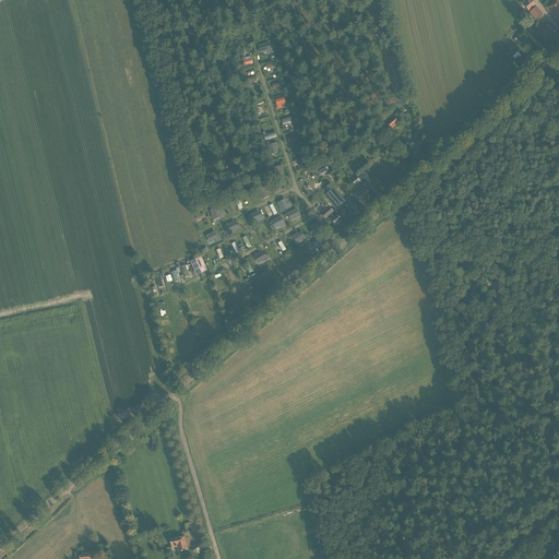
[(530,12),(533,16),(536,20),(543,14),(536,7),(531,0),(526,4),(532,11),(530,12)]
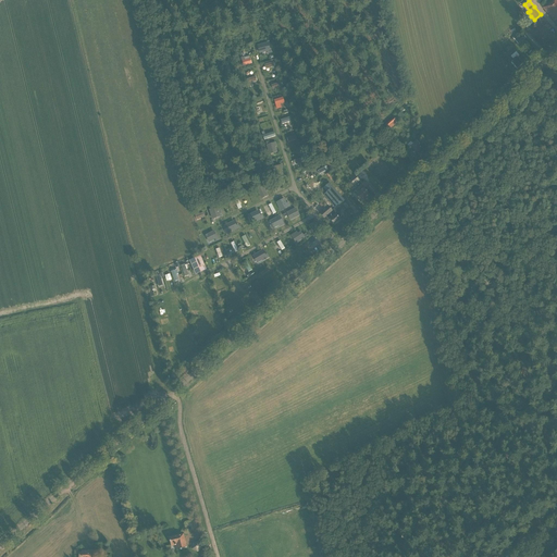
[(556,0),(552,0),(543,8),(556,24),(556,0)]
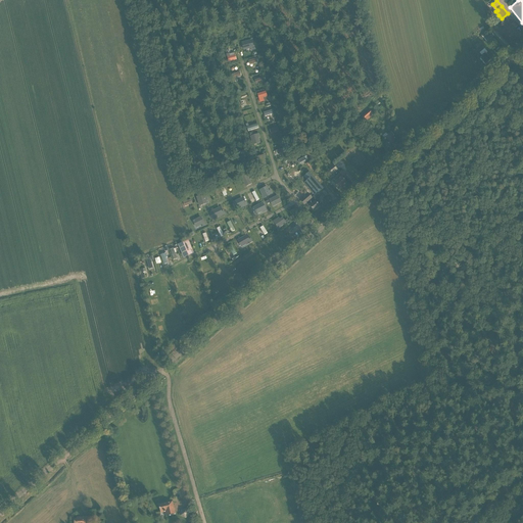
[(483,38),(486,42),(493,36),(491,33),(483,38)]
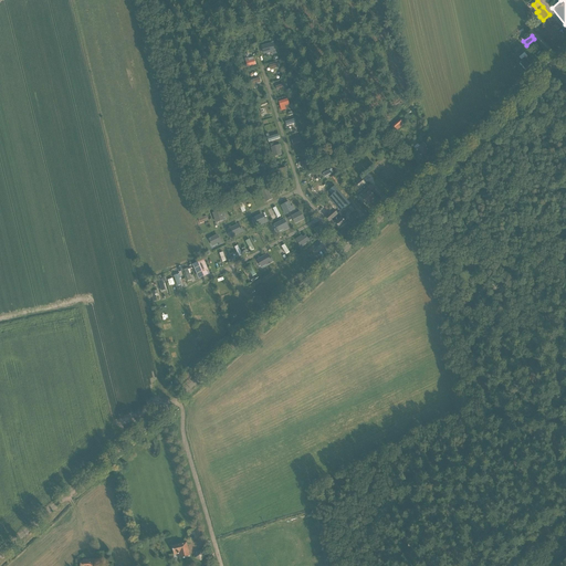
[(272,44),(261,46),(263,54),(271,52),(271,54),(275,53),(272,44)]
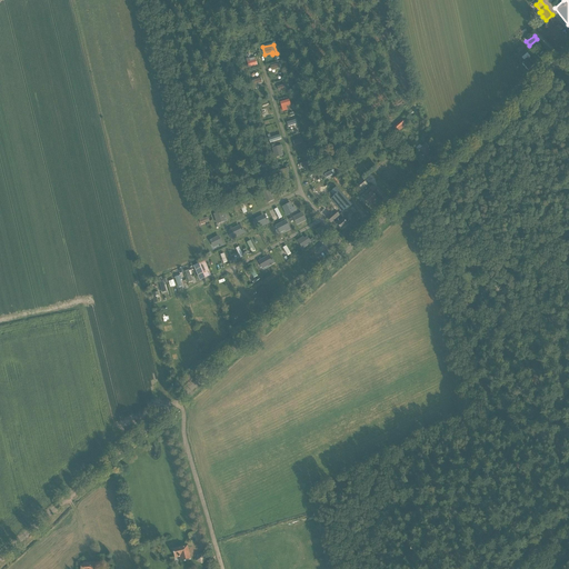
[(528,59),(530,57),(527,53),(522,58),(525,61),(522,63),(528,70),(533,66),(528,59)]
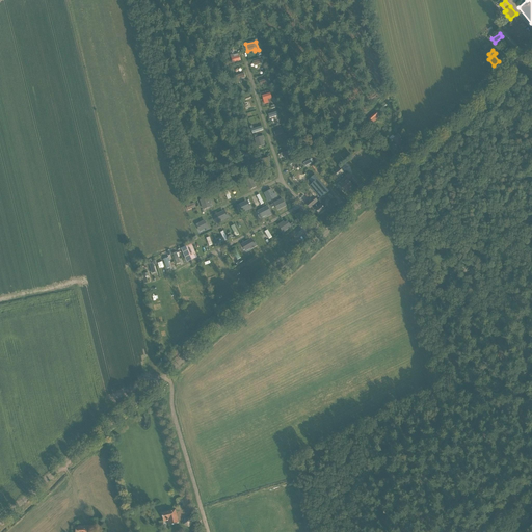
[(262,96),(264,104),(268,103),(267,100),(271,99),(270,92),(262,96)]
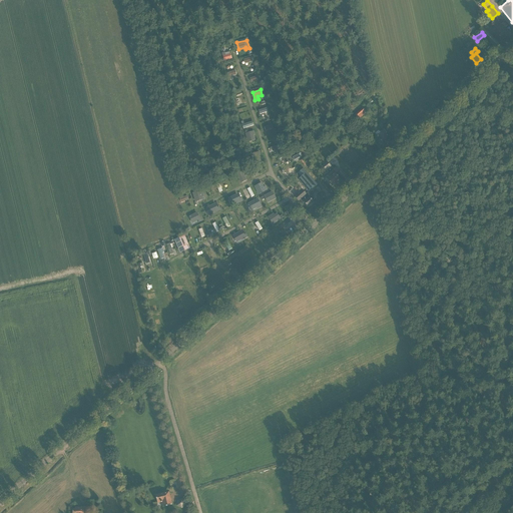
[(355,114),(359,119),(366,113),(362,108),(355,114)]
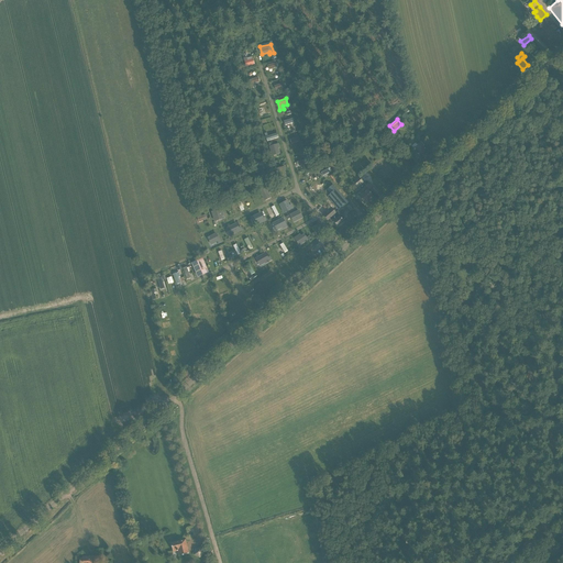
[(427,152),(422,147),(424,146),(421,143),(414,150),(416,153),(417,153),(415,154),(415,155),(417,158),(419,158),(420,157),(427,152)]
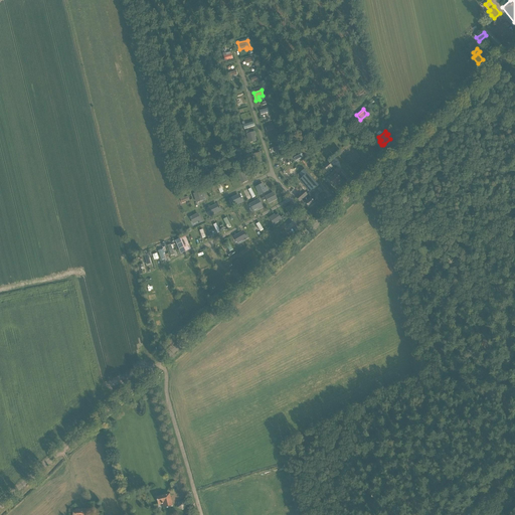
[(245,134),(248,143),(256,141),(254,136),(256,136),(255,132),(245,134)]
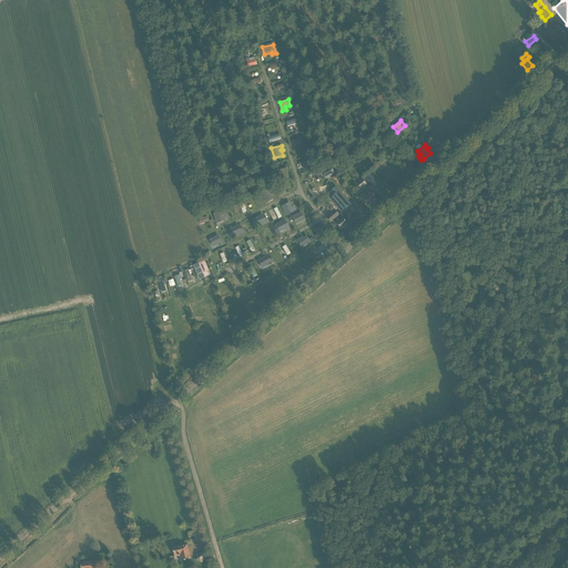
[(402,148),(412,158),(414,155),(404,145),(402,148)]
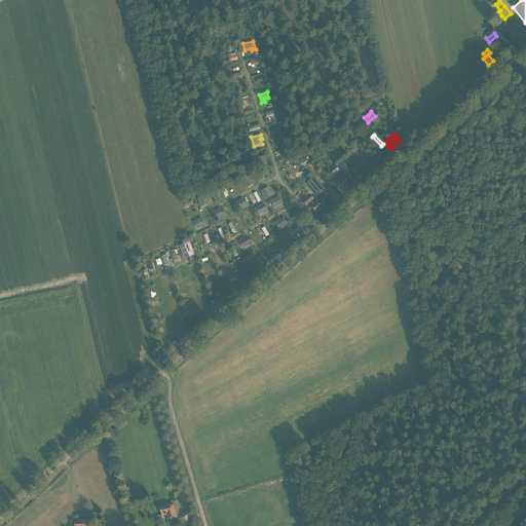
[(267,165),(266,160),(267,159),(266,155),(256,158),(259,168),(267,165)]
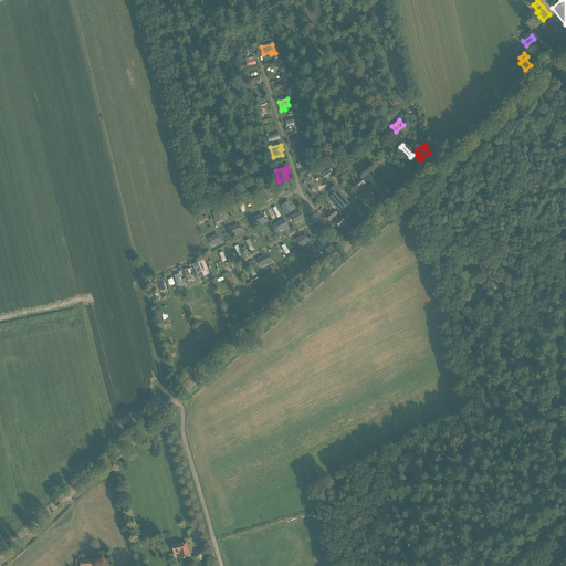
[(329,167),(322,171),(325,177),(333,173),(329,167)]
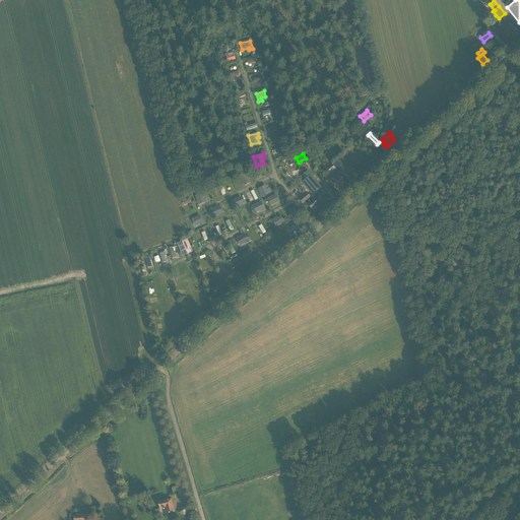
[(286,159),(290,166),(295,163),(291,156),(286,159)]
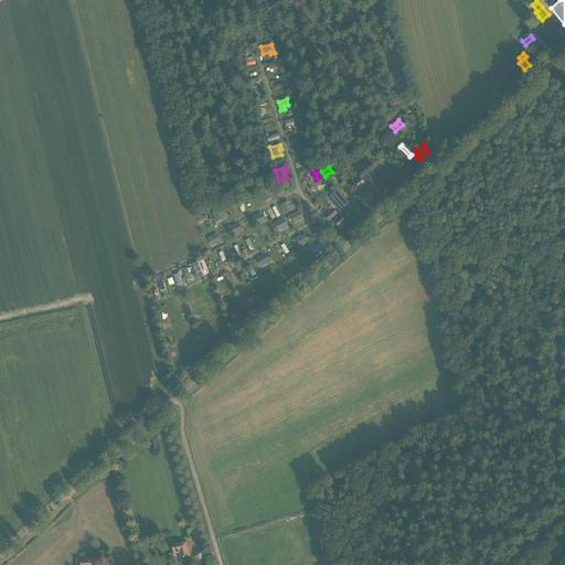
[(360,178),(354,183),(359,189),(365,183),(360,178)]
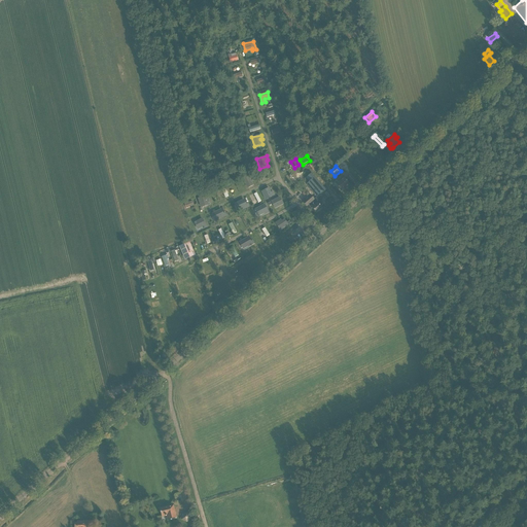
[(338,183),(337,185),(342,191),(346,187),(347,187),(349,186),(349,185),(349,184),(344,178),(345,178),(346,179),(349,176),(346,172),(342,175),(343,175),(336,180),(338,183)]
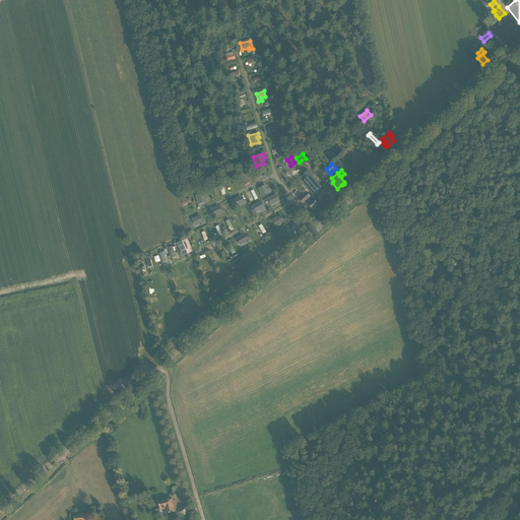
[(321,188),(308,172),(303,176),(316,192),(321,188)]
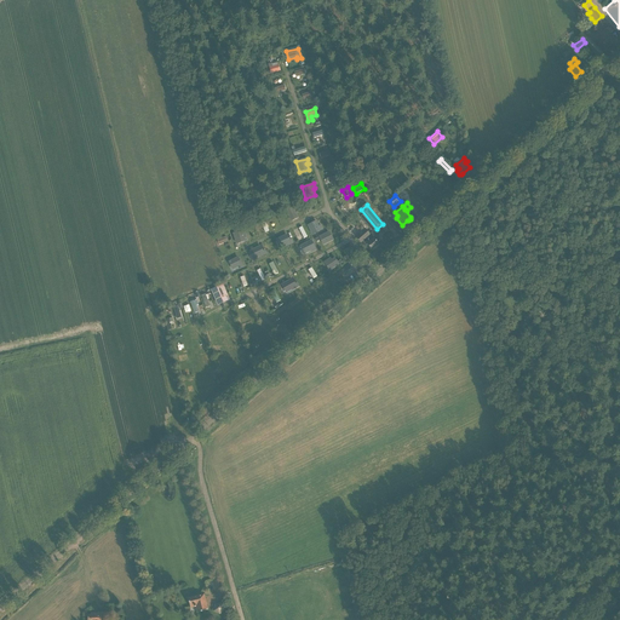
[(298,218),(293,207),(286,211),(291,222),(298,218)]
